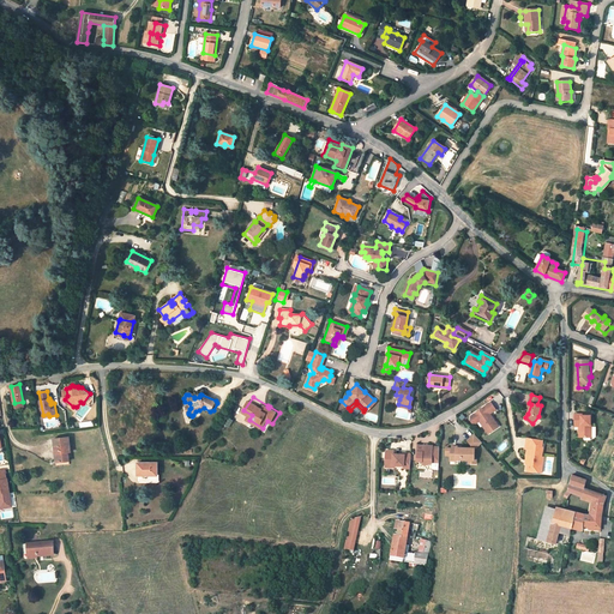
[(497,410),(492,403),(482,410),(482,414),(479,414),(471,417),(471,422),(474,425),(477,426),(481,423),(489,435),(500,427),(493,417),(491,417),(489,416),(497,410)]
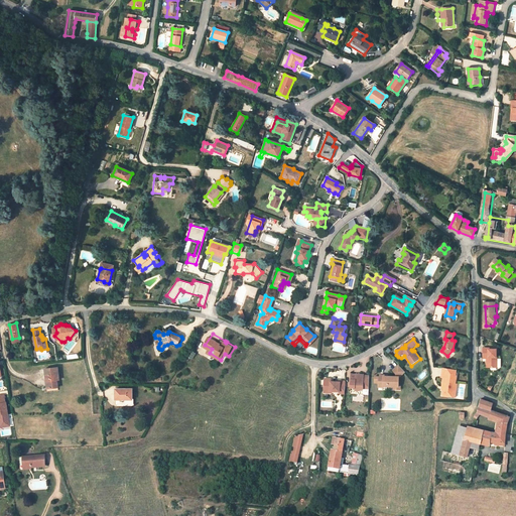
[(488,354),(488,363),(490,363),(491,373),(501,372),(500,365),(499,353),(488,354)]
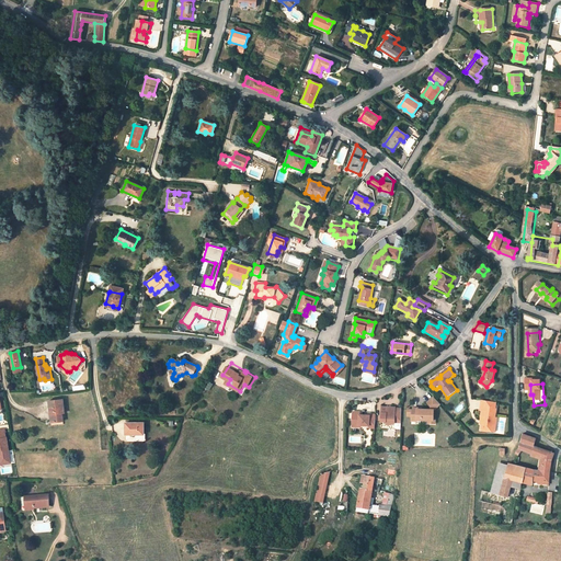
[(244,395),(249,387),(244,385),(240,391),(244,395)]
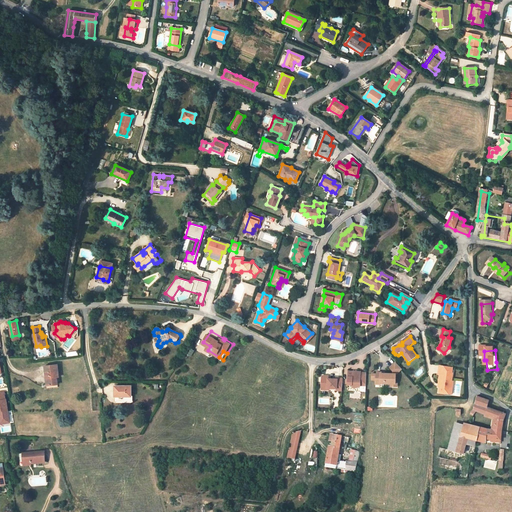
[(401,368),(395,361),(391,365),(394,369),(394,372),(386,371),(385,373),(382,373),(382,370),(378,369),(378,371),(373,371),(373,377),(376,377),(376,381),(381,382),(381,381),(392,381),(397,381),(397,372),(401,368)]
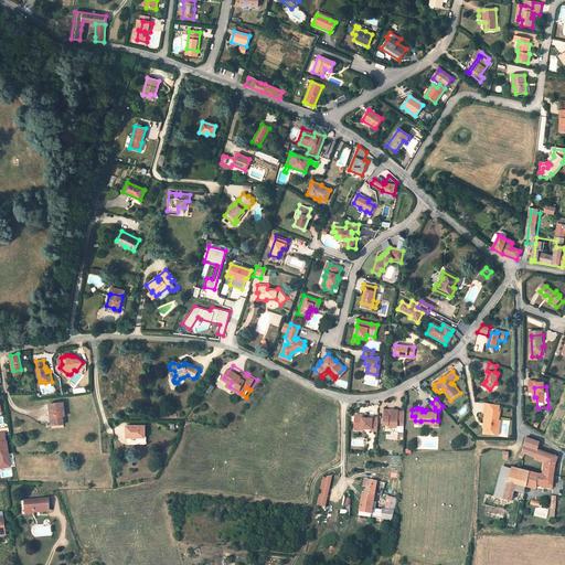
[(63,402),(50,404),(51,417),(53,417),(54,428),(64,427),(63,415),(64,415),(63,402)]
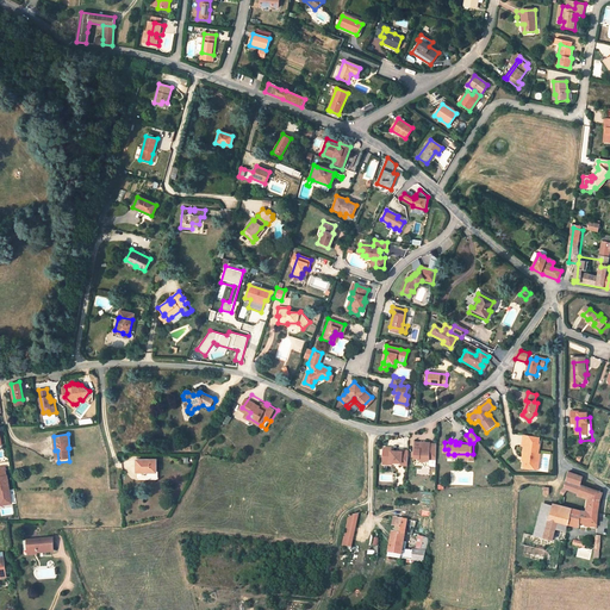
[(421,440),(416,439),(415,455),(422,455),(421,458),(427,459),(431,456),(437,456),(437,452),(437,441),(431,441),(431,440),(428,440),(425,441),(422,441),(421,440)]
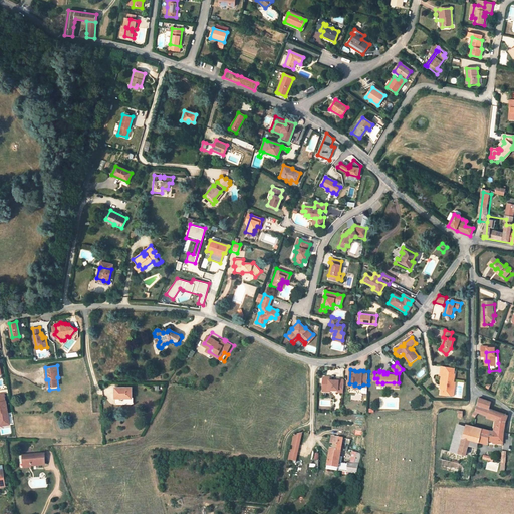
[(455,372),(442,370),(441,376),(442,376),(441,387),(443,387),(443,390),(442,389),(441,394),(447,395),(448,392),(455,393),(456,382),(454,382),(456,374),(455,374),(455,372)]
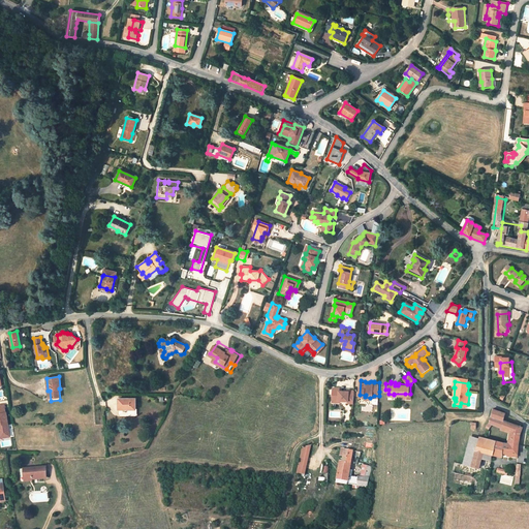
[(354,403),(354,390),(346,390),(345,390),(340,390),(340,387),(334,386),(333,398),(339,399),(341,400),(348,400),(348,402),(354,403)]
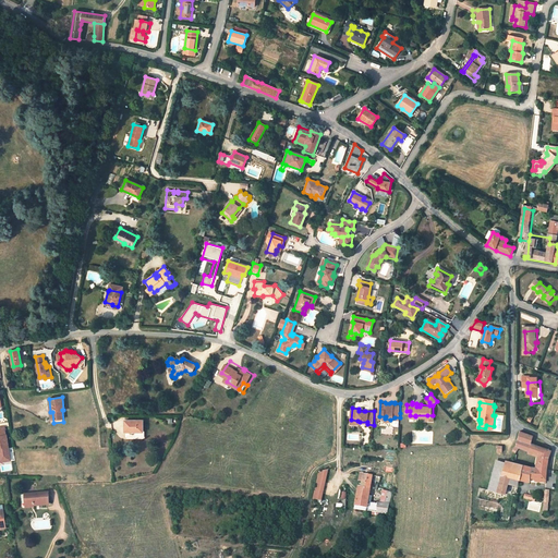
[(134,432),(143,432),(143,421),(125,421),(125,432),(134,432)]
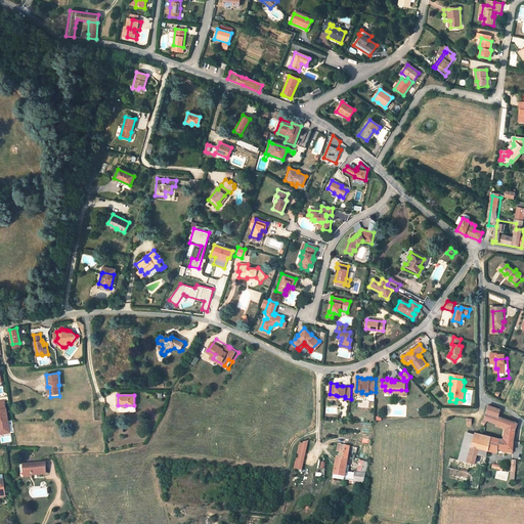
[(4,401),(0,401),(0,430),(9,429),(6,408),(5,408),(4,401)]
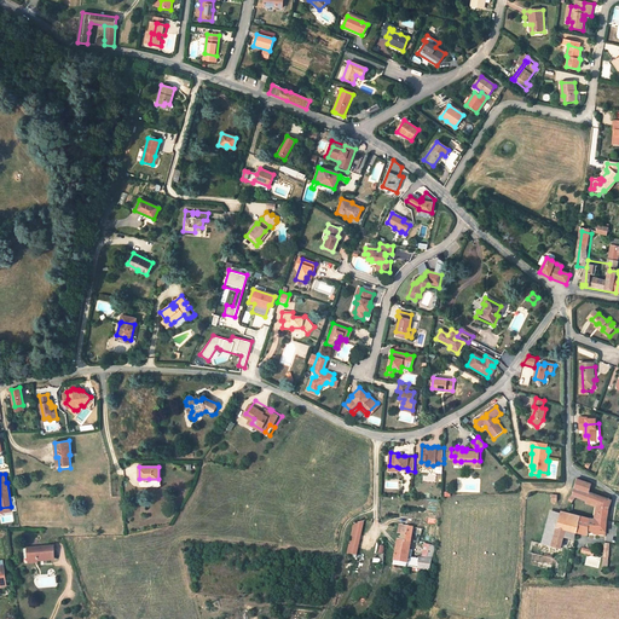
[(603,508),(599,518),(609,519),(609,518),(611,509),(613,501),(609,498),(589,491),(590,486),(577,481),(573,496),(603,508)]
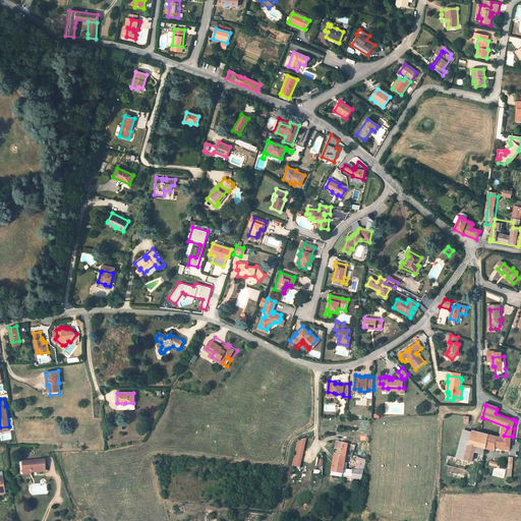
[(481,447),(485,448),(497,451),(497,447),(497,435),(483,433),(475,432),(473,442),(467,461),(467,462),(477,463),(479,456),(481,447)]
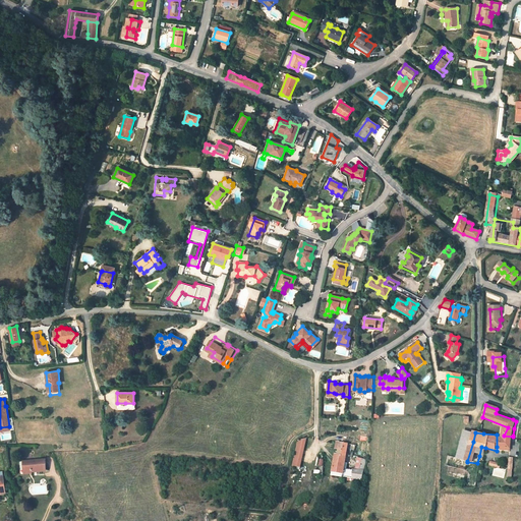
[(497,435),(497,447),(501,448),(508,448),(512,448),(513,437),(504,436),(497,435)]
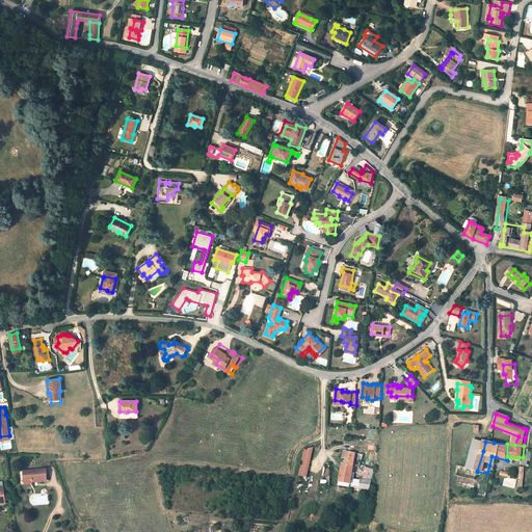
[(477,471),(483,451),(475,448),(470,468),(477,471)]
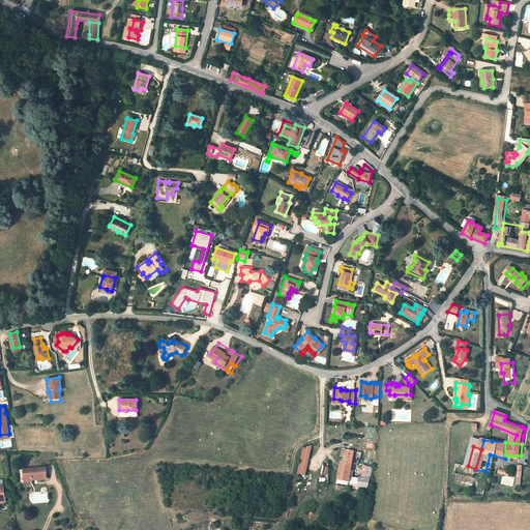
[(304,450),(299,475),(306,477),(313,448),(304,450)]
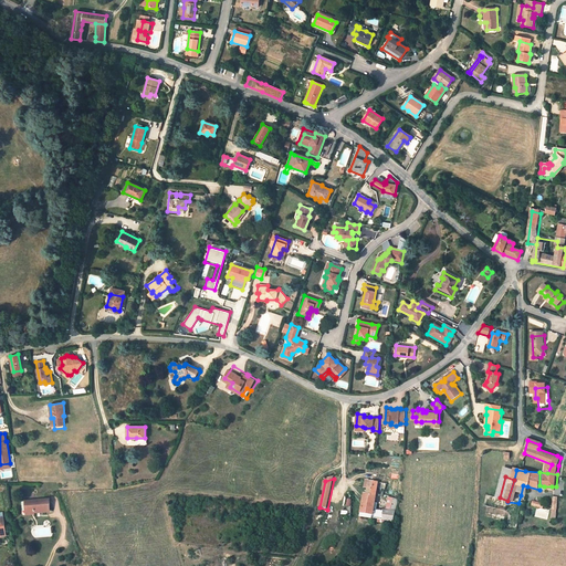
[(377,488),(378,482),(366,480),(365,488),(367,488),(367,489),(377,490),(377,488)]
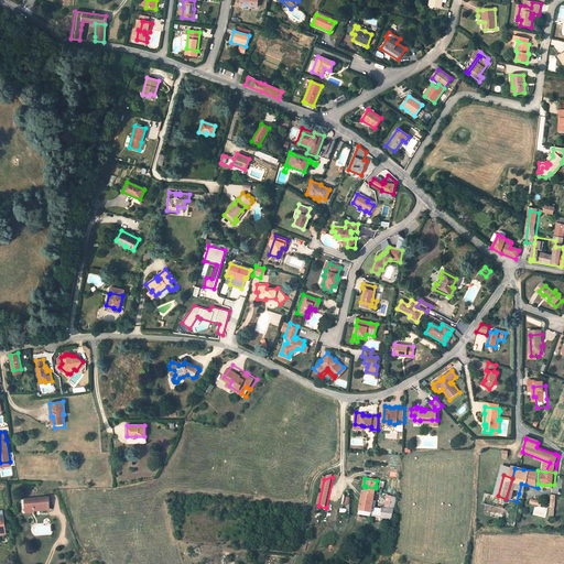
[(362,491),(359,513),(371,516),(371,512),(372,507),(375,494),(366,492),(362,491)]
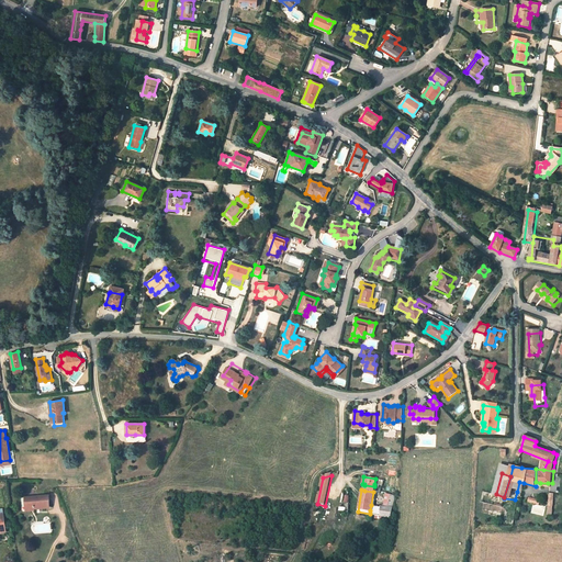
[(386,494),(384,506),(381,506),(381,516),(390,518),(395,496),(386,494)]
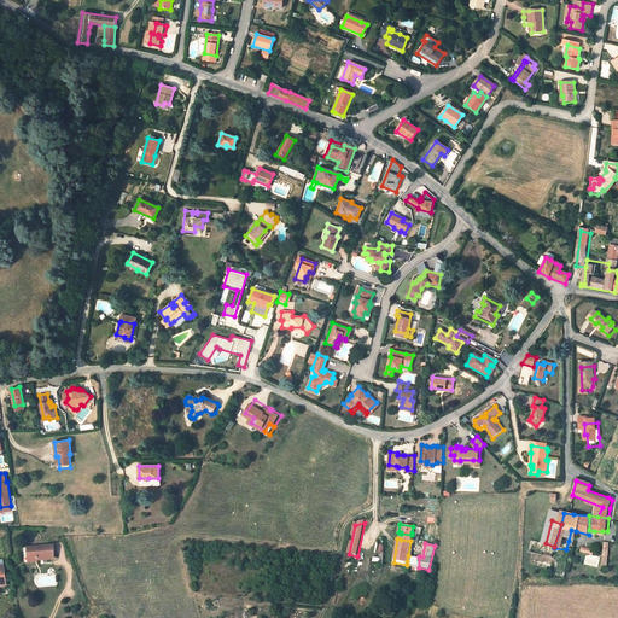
[(28,557),(38,557),(38,559),(53,558),(53,544),(28,547),(28,557)]
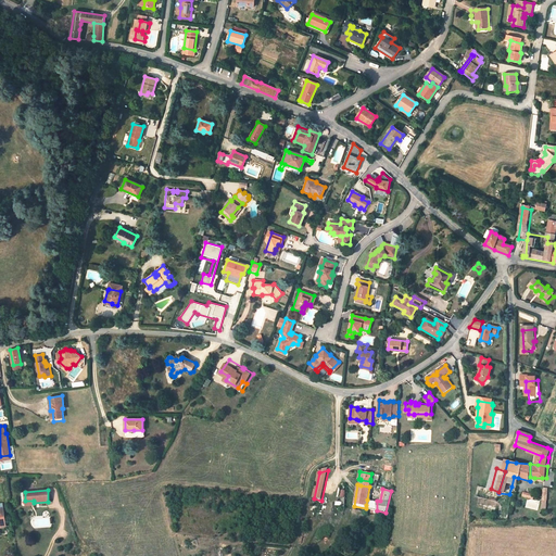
[(377,501),(367,500),(366,505),(366,508),(377,510),(377,501)]
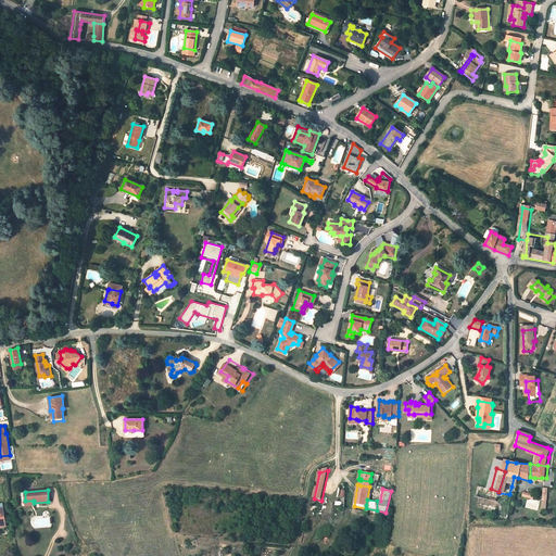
All buildings are outlined.
